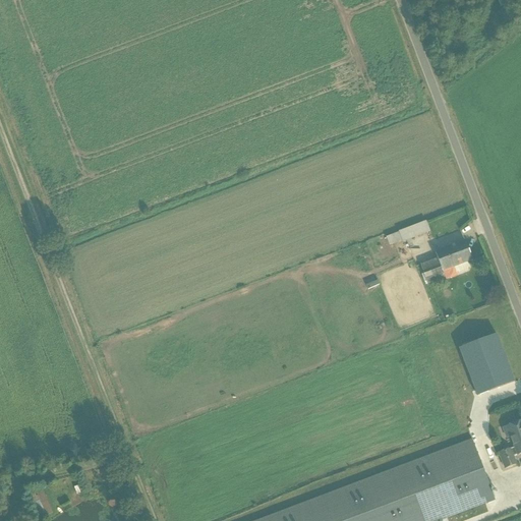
[(384,234),(388,245),(428,233),(425,222),(384,234)]
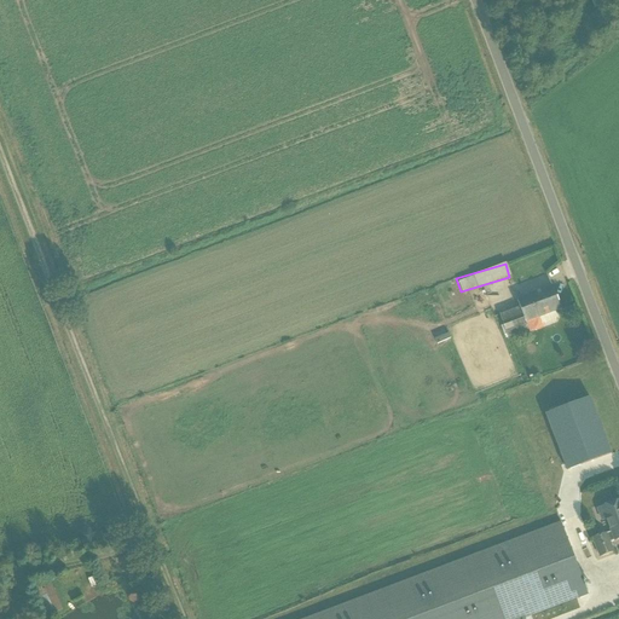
[(561,311),(553,287),(518,300),(520,308),(501,316),(509,339),(528,330),(526,323),(539,318),(542,324),(545,325),(556,322),(557,318),(555,312),(561,311)]
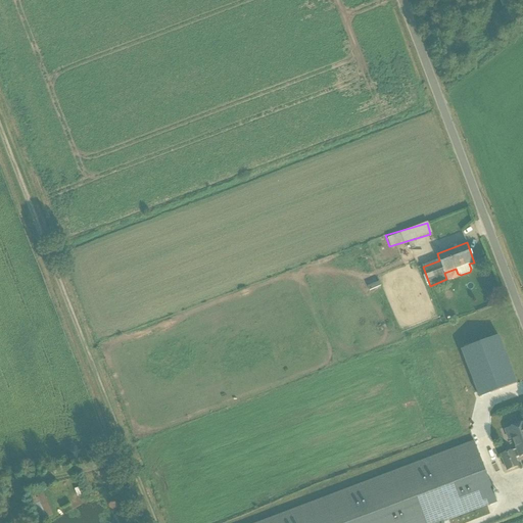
[(522,423),(505,431),(508,441),(512,440),(516,450),(513,452),(513,450),(500,456),(506,472),(518,467),(515,460),(522,456),(522,423)]
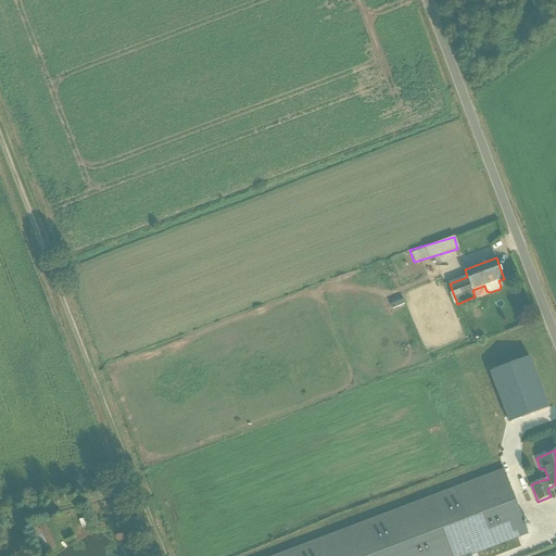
[(504,469),(274,555),(471,555),(528,534),(504,469)]
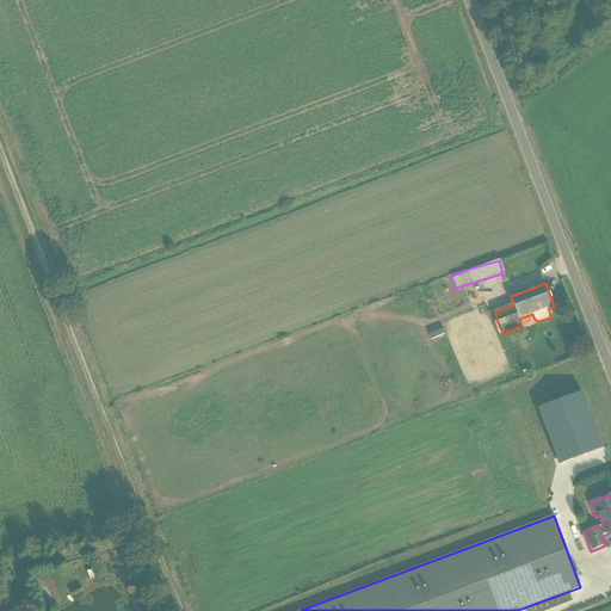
[(134,578),(141,575),(134,557),(127,561),(134,578)]
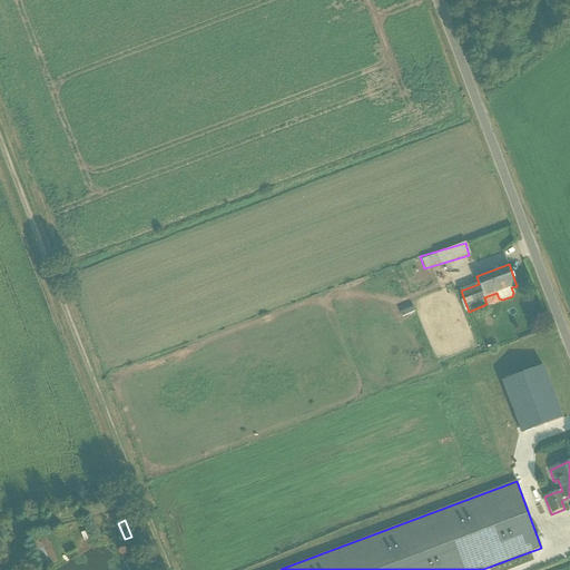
[(32,547),(42,569),(51,566),(51,564),(58,561),(46,536),(43,537),(42,534),(37,537),(36,536),(31,538),(35,547),(32,547)]
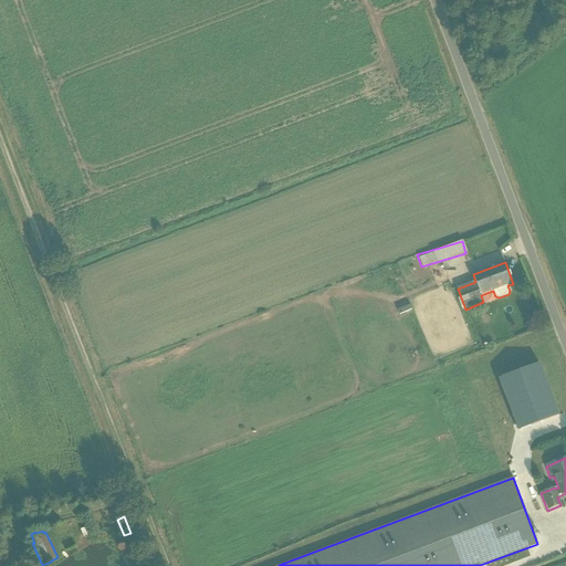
[(137,551),(134,541),(127,543),(130,551),(132,549),(133,553),(137,551)]
